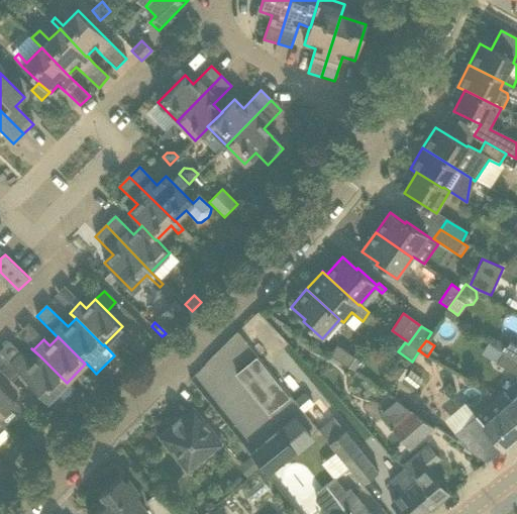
[(516,346),(510,343),(508,347),(497,341),(494,347),(504,353),(504,354),(516,363),(516,346)]
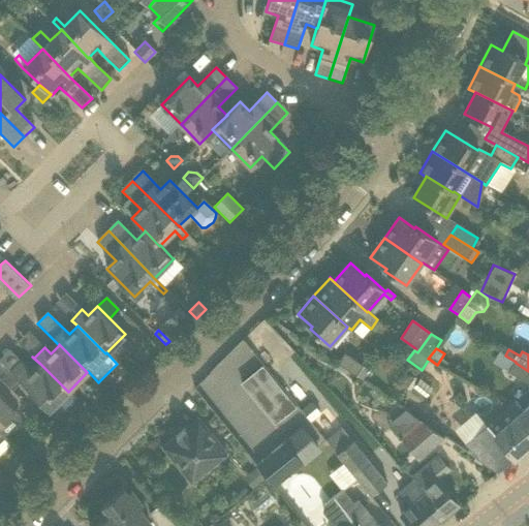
[(363,381),(370,371),(345,356),(339,365),(363,381)]
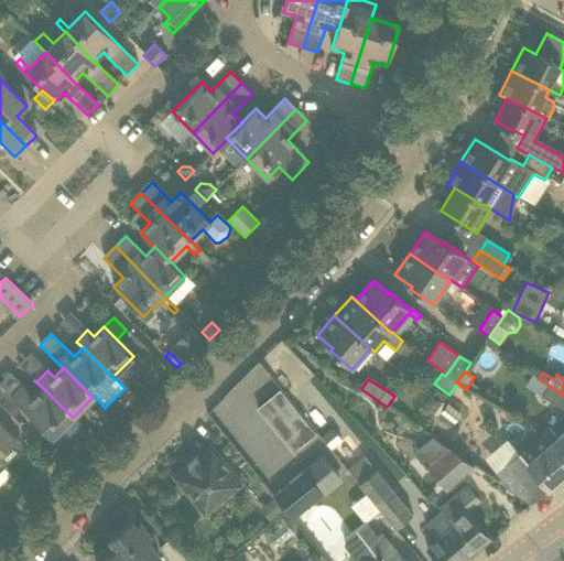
[(0,405),(13,418),(23,408),(15,401),(0,385),(0,405)]
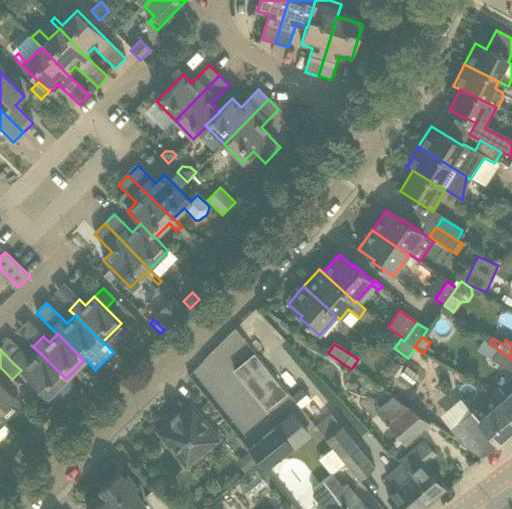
[(493,361),(511,372),(511,359),(499,351),(493,361)]
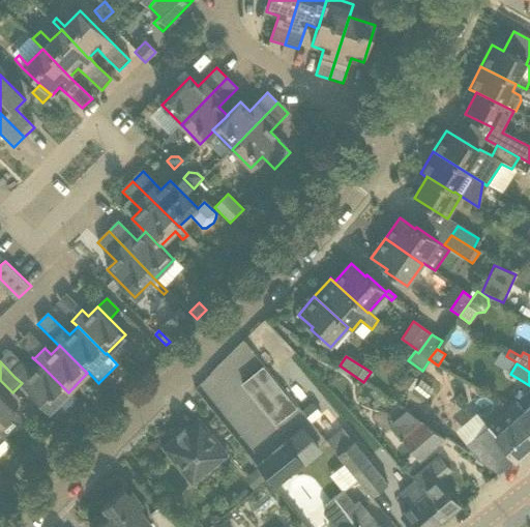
[(32,373),(24,367),(15,377),(22,383),(49,411),(65,396),(68,392),(40,364),(32,373)]
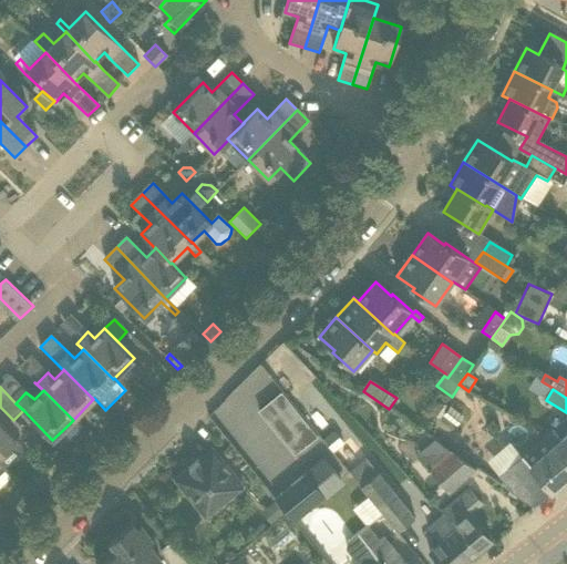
[(443,417),(456,428),(464,418),(451,408),(443,417)]
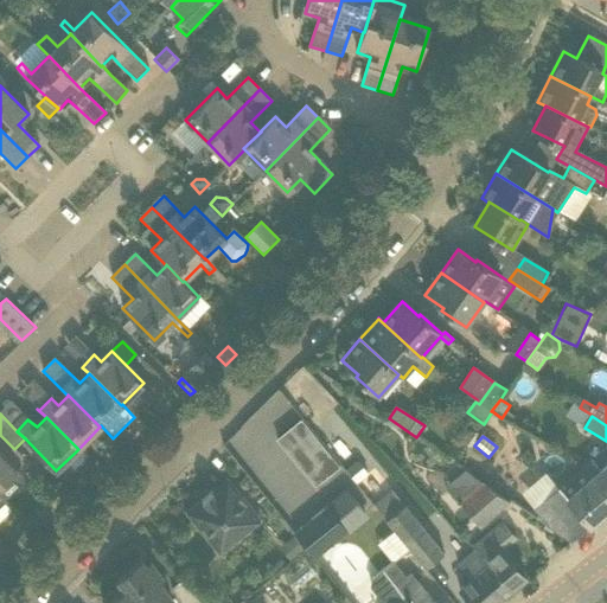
[(0,498),(5,504),(24,485),(24,479),(0,454),(0,498)]
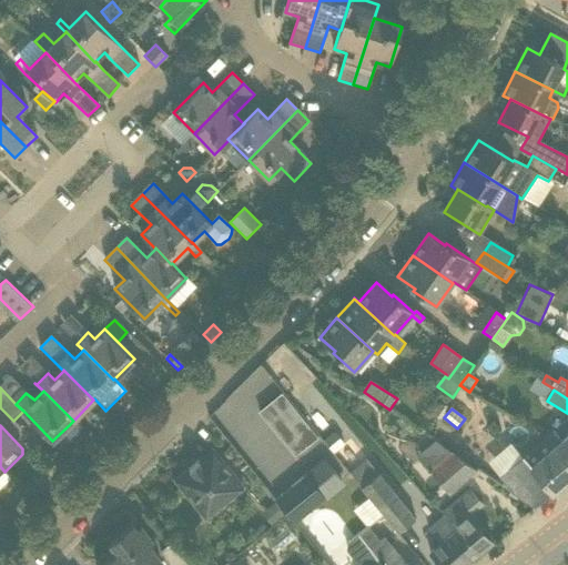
[(567,466),(567,437),(561,443),(554,433),(546,440),(567,466)]
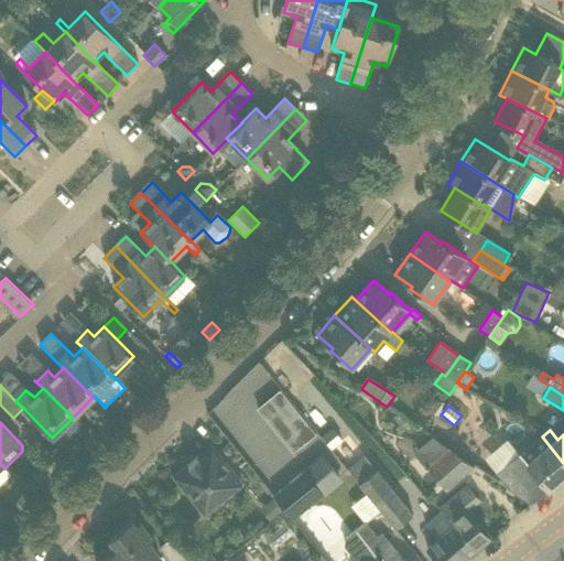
[(320,439),(331,452),(339,444),(329,431),(320,439)]
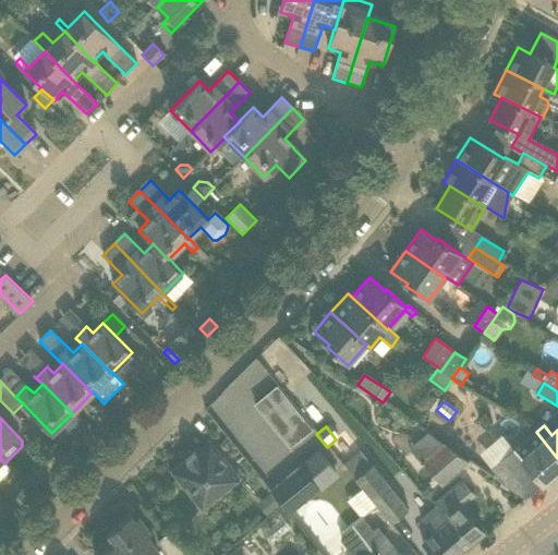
[(525,501),(557,472),(557,458),(536,432),(513,451),(489,471),(499,483),(525,501)]
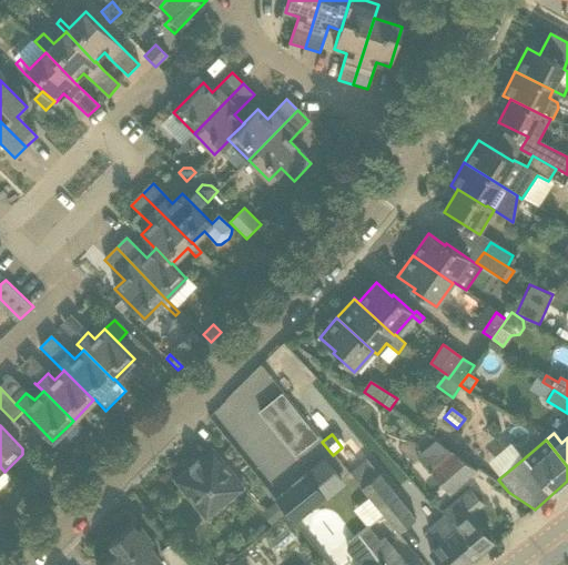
[(450,495),(478,472),(450,452),(448,454),(443,447),(424,464),(450,495)]
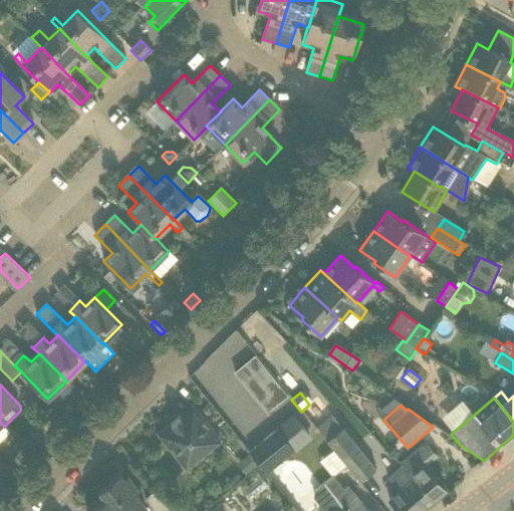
[(193,408),(180,418),(158,436),(186,470),(221,442),(193,408)]
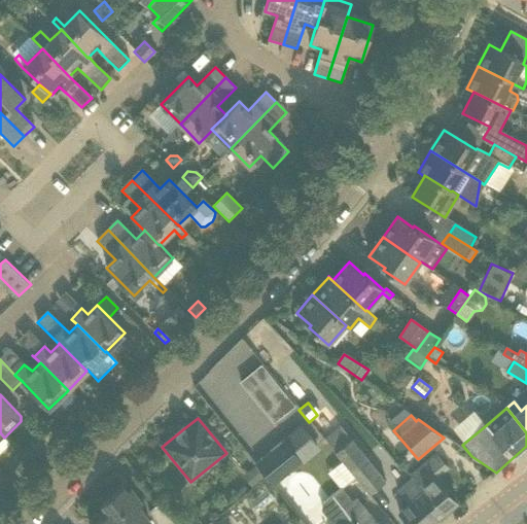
[(295,452),(305,464),(321,451),(302,427),(285,440),(295,452)]
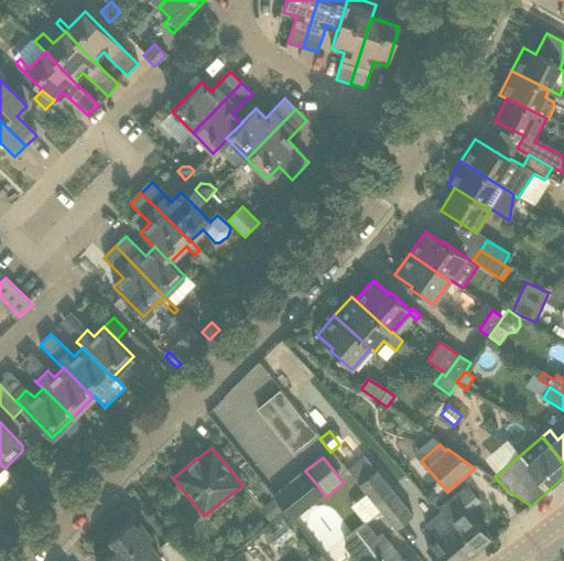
[(0,486),(11,475),(4,468),(0,463),(0,486)]
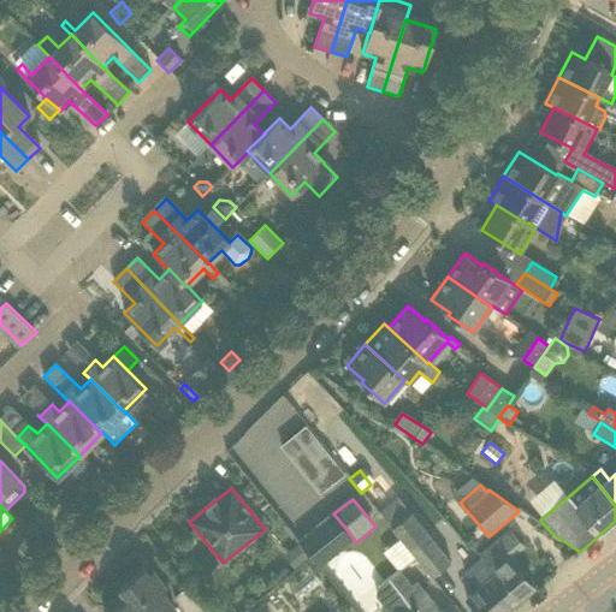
[(341,551),(353,540),(355,544),(356,542),(345,528),(333,514),(298,541),(319,568),(341,551)]
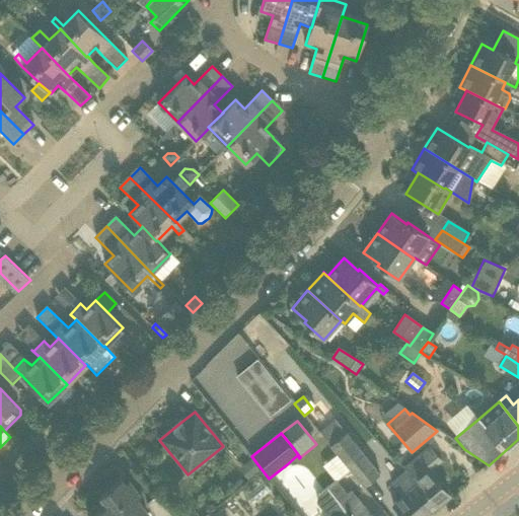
[(330,446),(365,488),(380,474),(347,433),(330,446)]
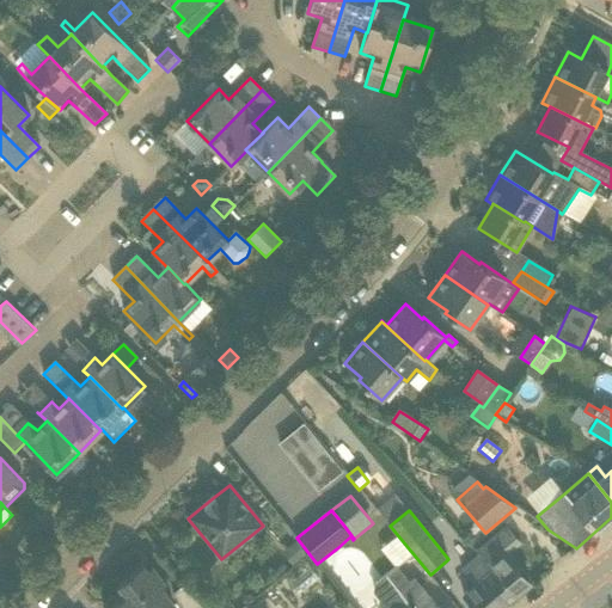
[(507,527),(490,540),(491,541),(477,554),(484,563),(493,572),(493,571),(505,585),(494,594),(505,607),(507,607),(530,587),(506,558),(521,545),(507,527)]
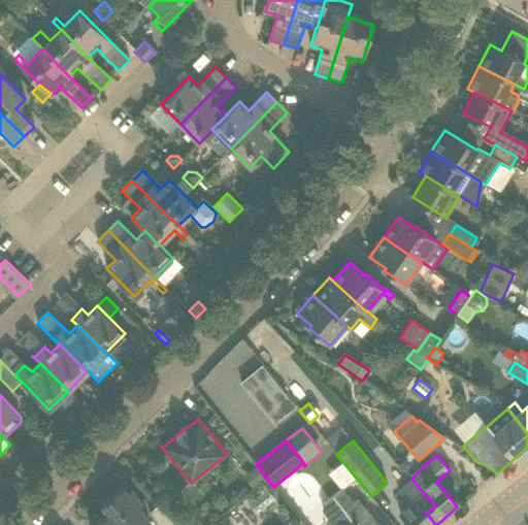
[(258,467),(243,478),(254,491),(267,481),(258,467)]
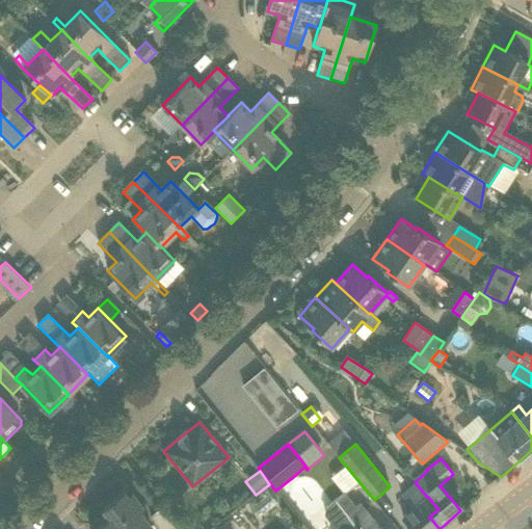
[(439,528),(429,517),(439,509),(428,497),(428,498),(421,490),(406,503),(413,510),(402,519),(410,528),(439,528)]
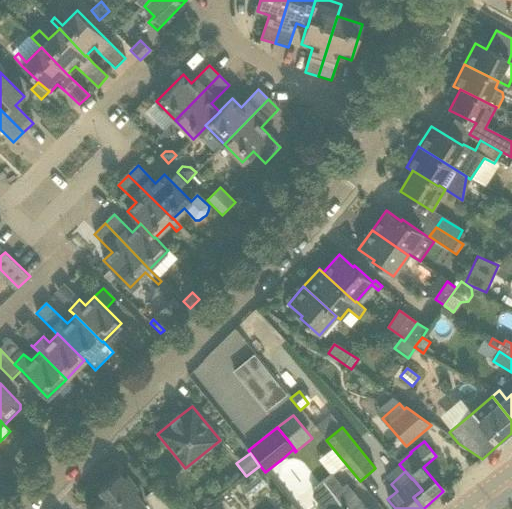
[(103,494),(115,508),(141,508),(144,506),(134,492),(137,489),(127,476),(123,478),(120,474),(99,490),(103,494)]
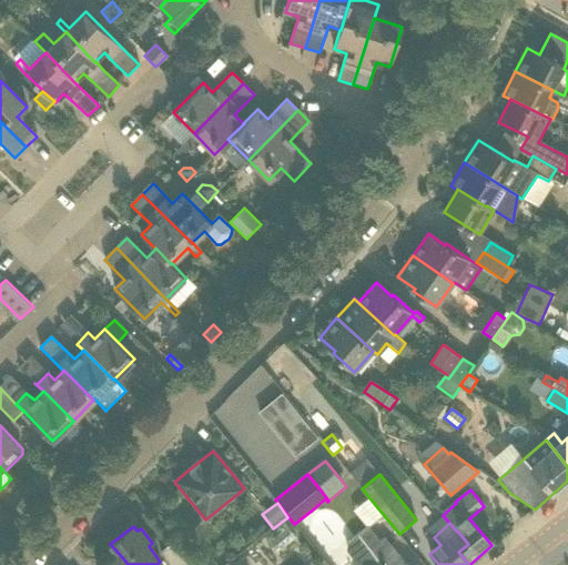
[(404,564),(383,540),(381,542),(368,527),(358,537),(379,564),(404,564)]
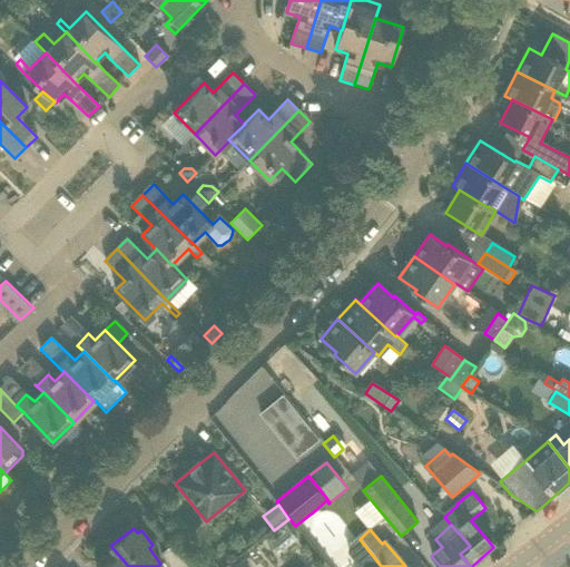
[(381,566),(360,539),(349,548),(349,555),(357,566),(381,566)]
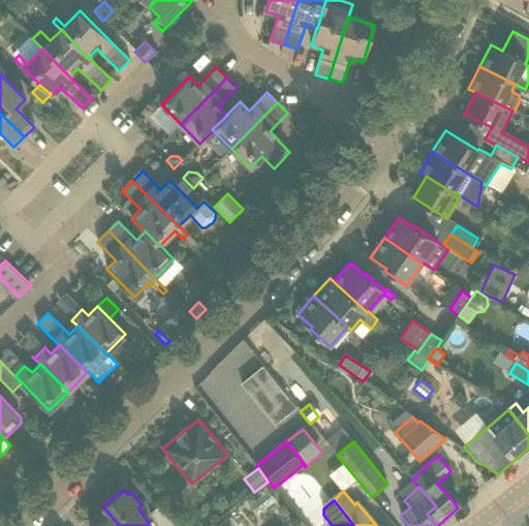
[(174,525),(159,506),(150,514),(159,525),(174,525)]
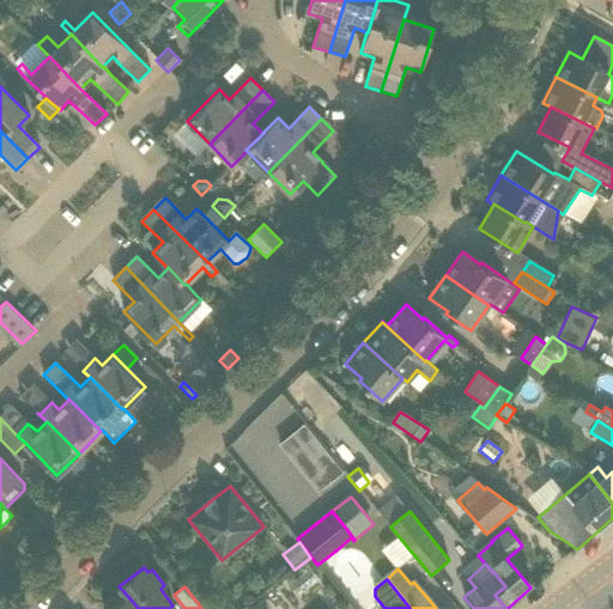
[(138,608),(123,591),(119,595),(122,600),(110,608),(138,608)]
